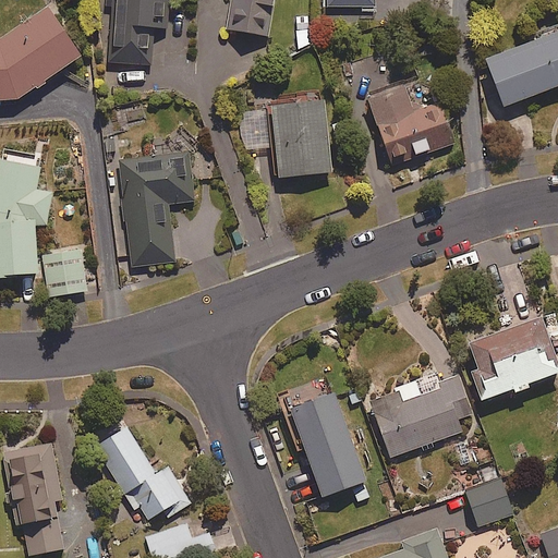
[(169,27),(171,0),(111,0),(108,61),(153,64),(156,26),(169,27)]
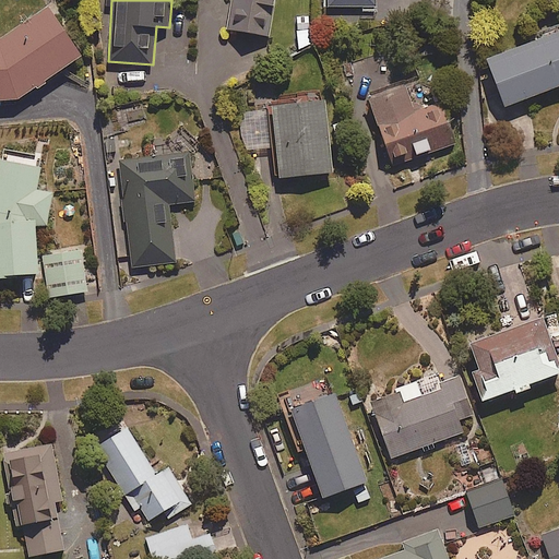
[(230,0),(226,28),(272,37),(278,0),(230,0)]
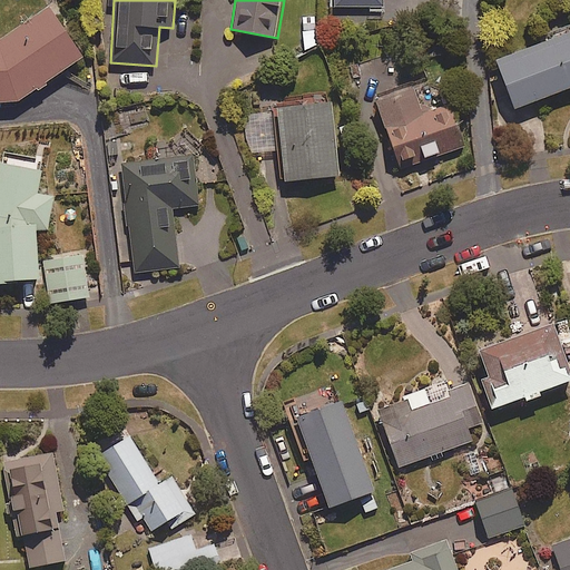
[(0,101),(19,100),(84,56),(50,6),(0,38),(0,37),(0,101)]
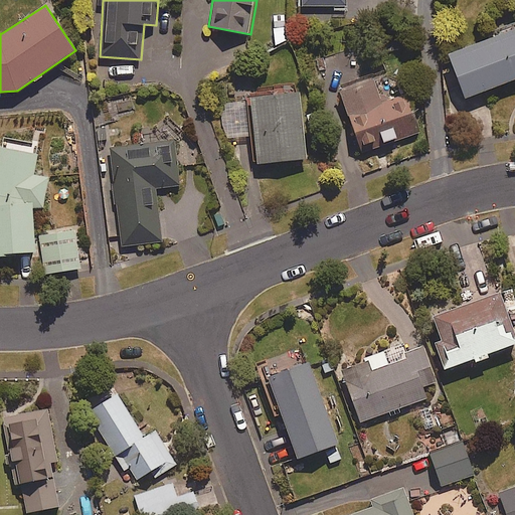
[(273,15),(273,41),(288,41),(287,15),(273,15)]
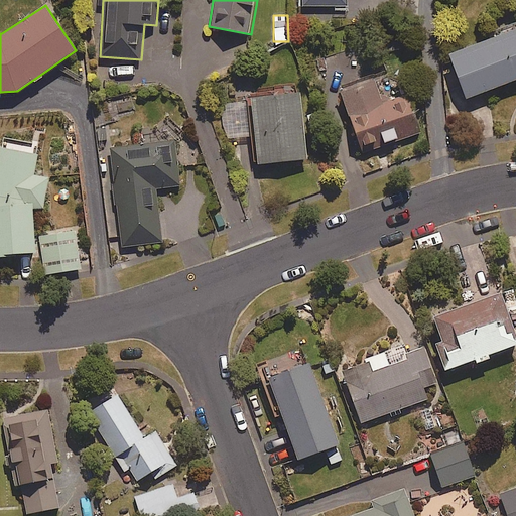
[(469,98),(515,79),(515,26),(450,53),(469,98)]
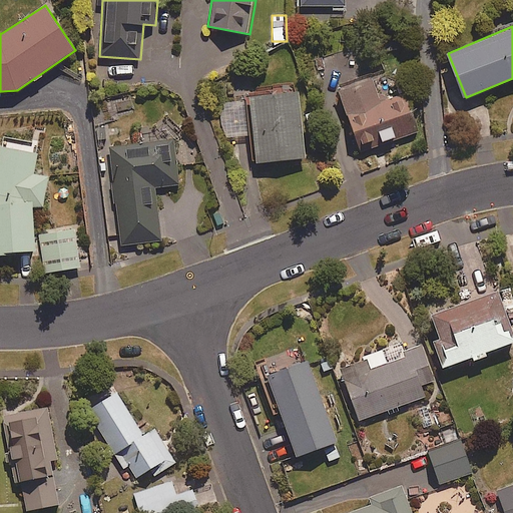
[(341,90),(360,151),(418,133),(407,94),(379,102),(372,80),(341,90)]
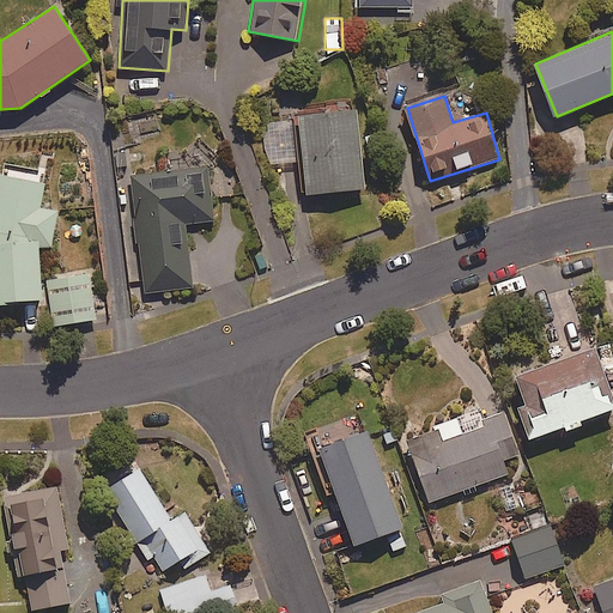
[(366,188),(359,108),(299,114),(308,194),(366,188)]
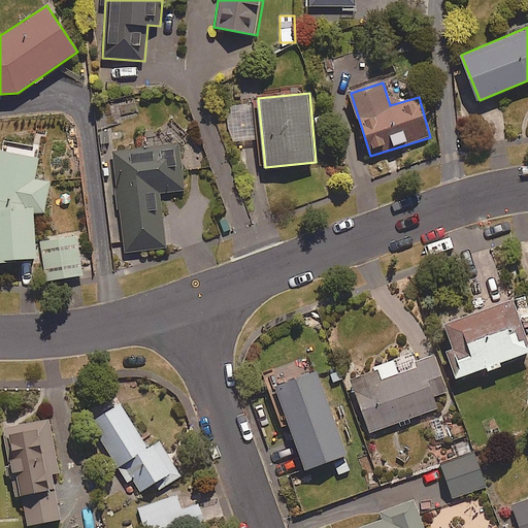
[(160,191),(185,189),(180,144),(109,151),(111,172),(116,172),(117,183),(112,184),(118,242),(123,242),(124,251),(165,246),(160,191)]
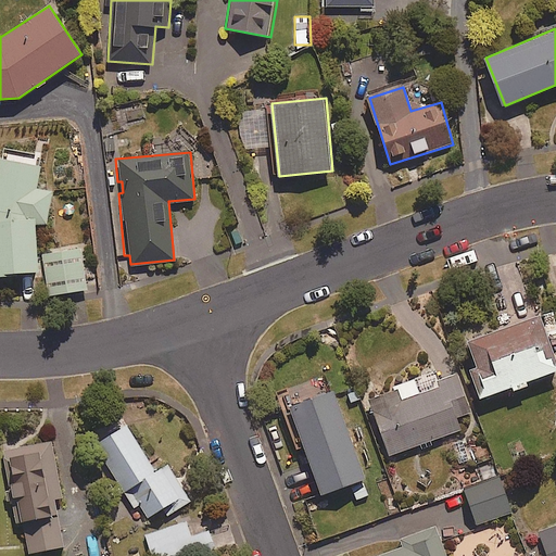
[(14,153),(13,161),(0,159),(0,274),(39,273),(37,225),(50,224),(54,190),(40,188),(43,163),(38,163),(39,156),(14,153)]
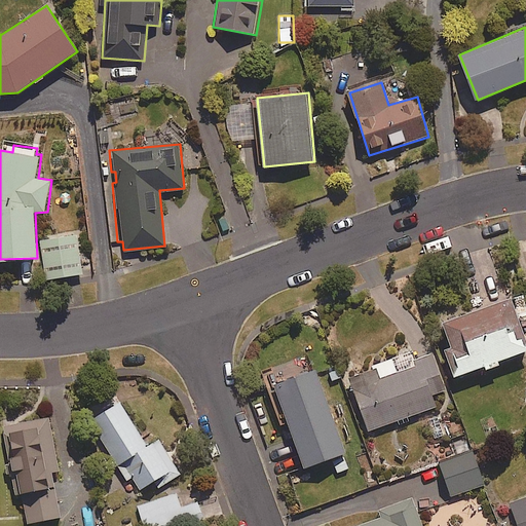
[(52,279),(82,275),(78,234),(47,238),(52,279)]
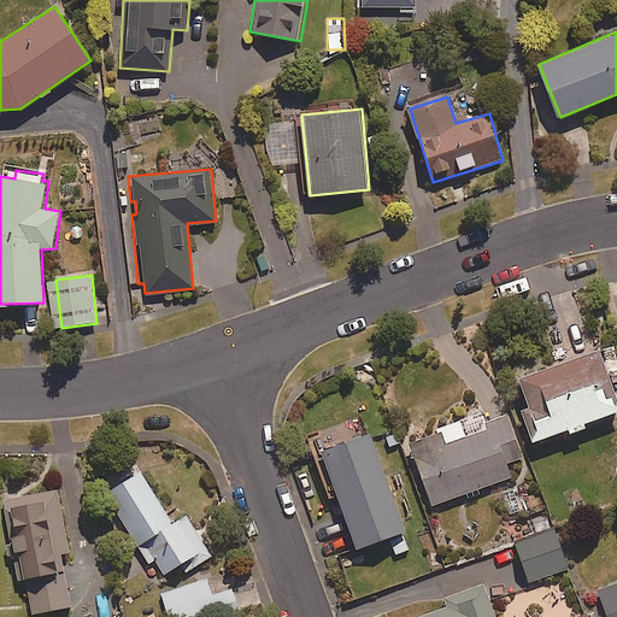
[(530,406),(522,410),(534,442),(570,429),(573,434),(589,428),(588,424),(616,412),(616,393),(600,348),(521,378),(530,406)]
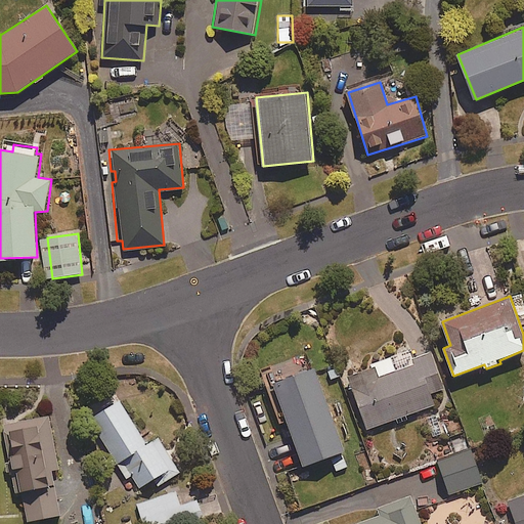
[(373,368),(348,377),(367,429),(435,405),(431,393),(444,388),(432,353),(412,360),(415,364),(396,370),(391,357),(372,364),(373,368)]
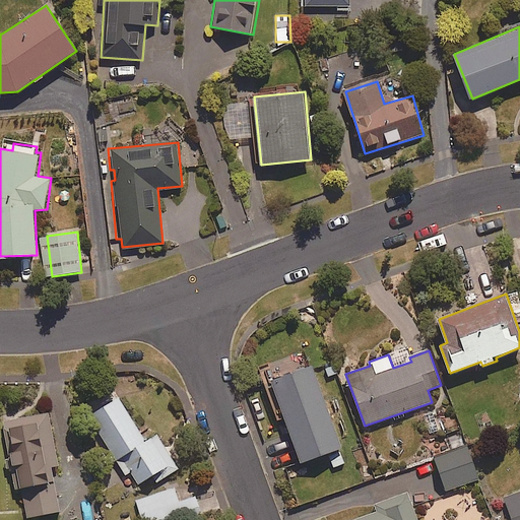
[(344,447),(315,366),(273,381),(303,462),(327,453),(333,469),(346,464),(340,448),(344,447)]
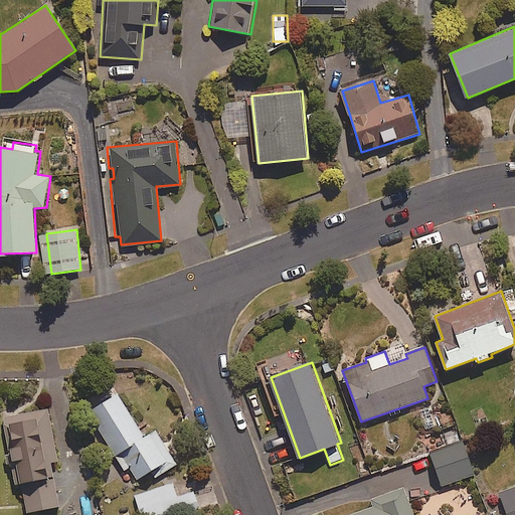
[(145,438),(119,392),(91,408),(127,470),(130,468),(137,480),(165,464),(167,467),(174,463),(156,431),(145,438)]
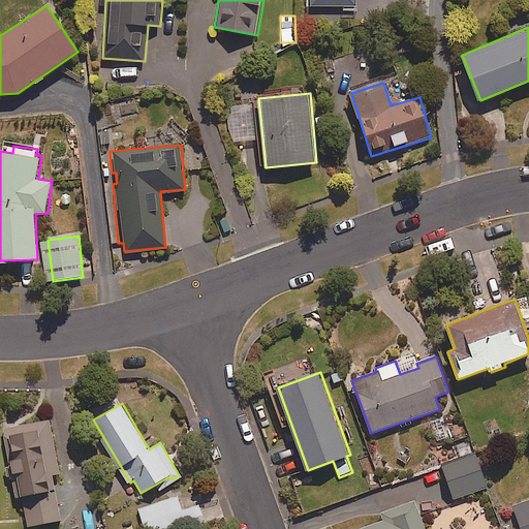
[(61,521),(55,483),(61,481),(52,421),(3,428),(14,499),(24,498),(28,526),(61,521)]
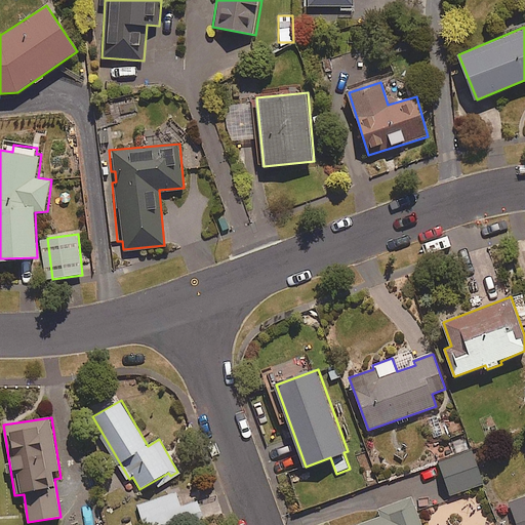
[(442,451),(445,460),(440,462),(452,495),(484,483),(472,450),(467,452),(462,443),(442,451)]
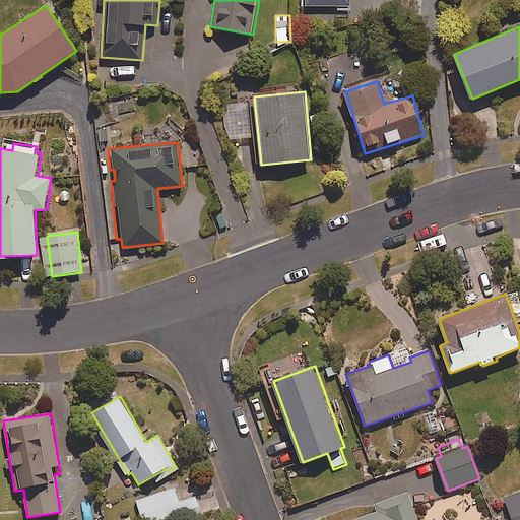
[(201,496),(179,502),(175,488),(135,499),(140,519),(182,519),(209,512),(204,495),(201,496)]
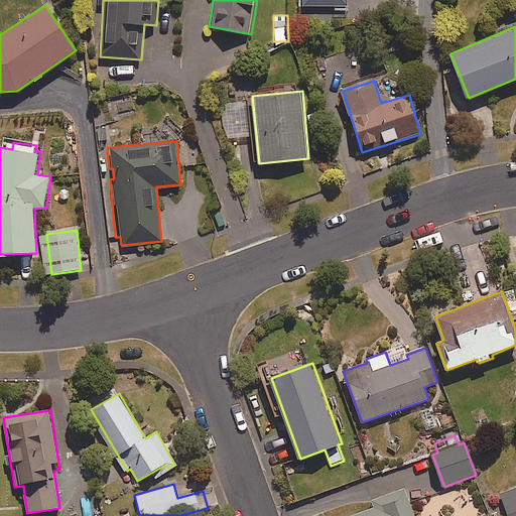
[(430,515),(426,515),(416,515),(407,486),(373,497),(376,508),(350,515),(430,515)]
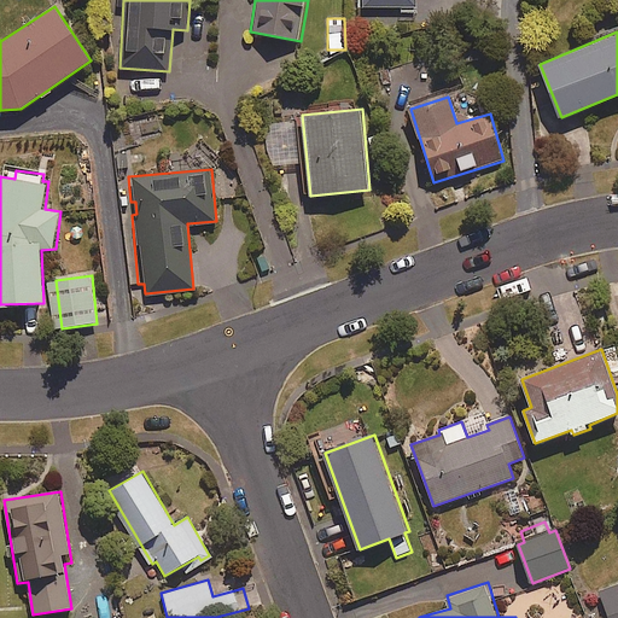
[(617,617),(617,582),(596,589),(605,617),(617,617)]
